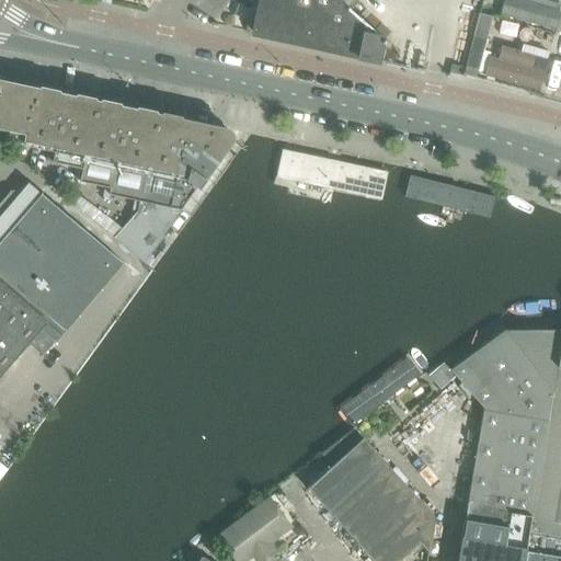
[(259,0),(254,26),(253,33),(351,55),(357,56),(357,57),(378,61),(381,43),(386,41),(348,9),(355,0),(259,0)]
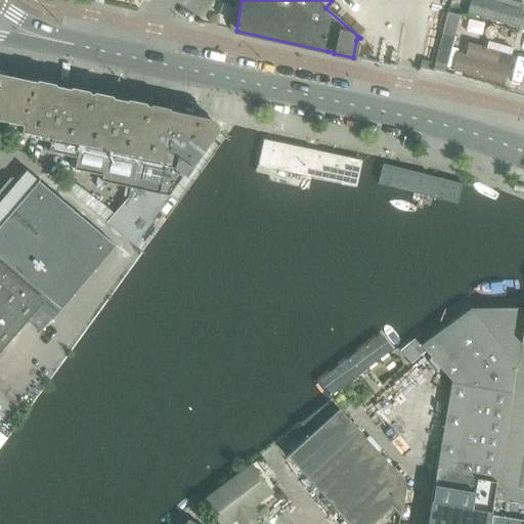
[(523,0),(470,0),(467,11),(519,27),(523,7),(523,0)]
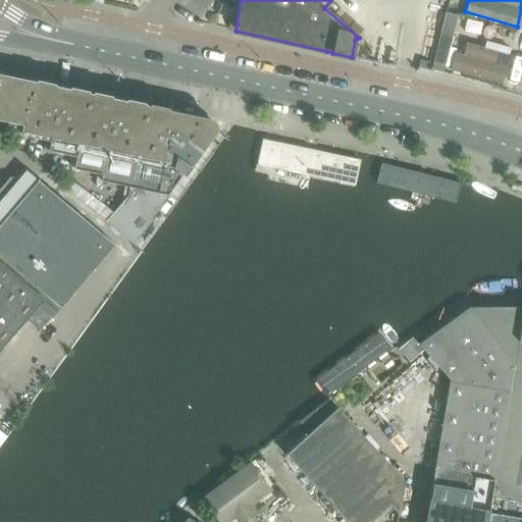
[(445,66),(453,37),(458,15),(446,12),(432,62),(430,70),(431,69),(442,72),(445,66)]
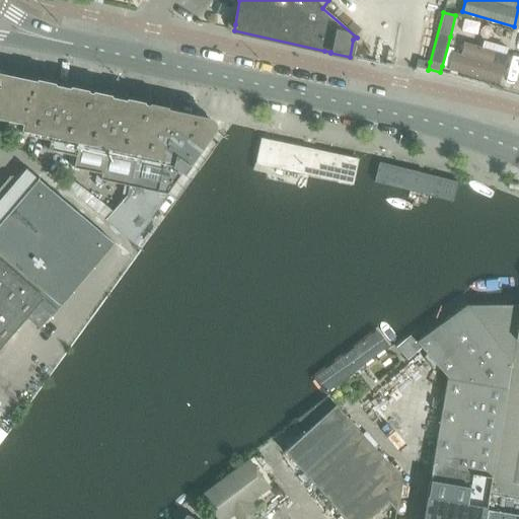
[(458,42),(450,70),(498,83),(506,55),(458,42)]
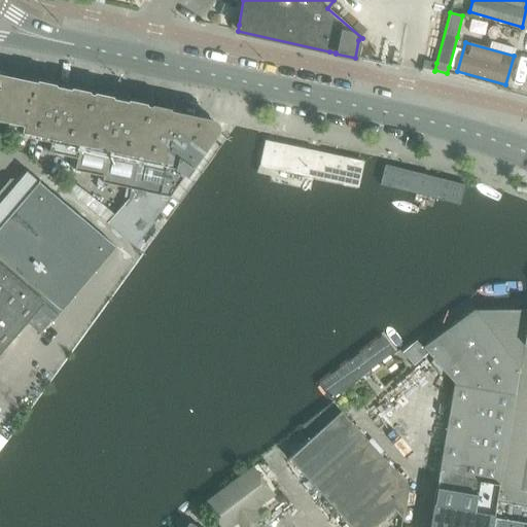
[(434,71),(436,63),(423,61),(422,68),(434,71)]
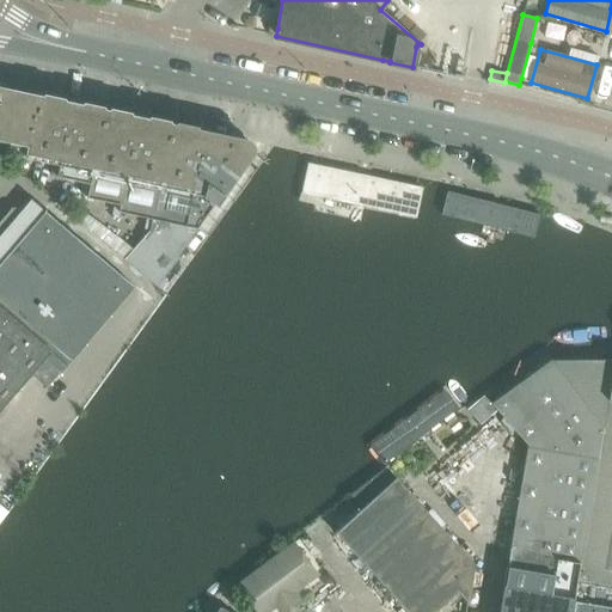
[(26,158),(40,98),(0,89),(0,152),(1,154),(26,158)]
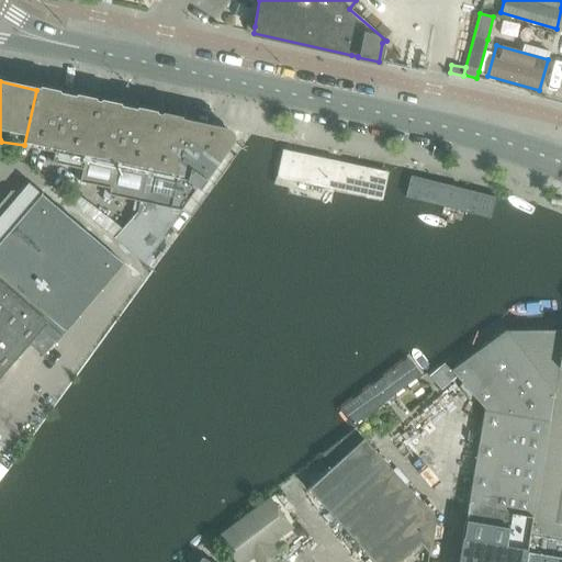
[(80,180),(98,103),(36,90),(24,145),(48,152),(46,163),(52,164),(53,164),(77,168),(75,179),(80,180)]
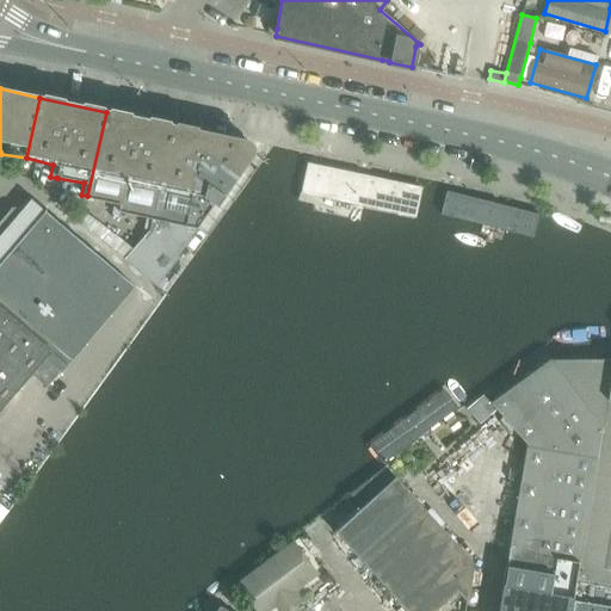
[(148,230),(172,125),(106,112),(87,196),(86,198),(113,204),(111,216),(118,217),(119,213),(146,218),(143,230),(148,230)]
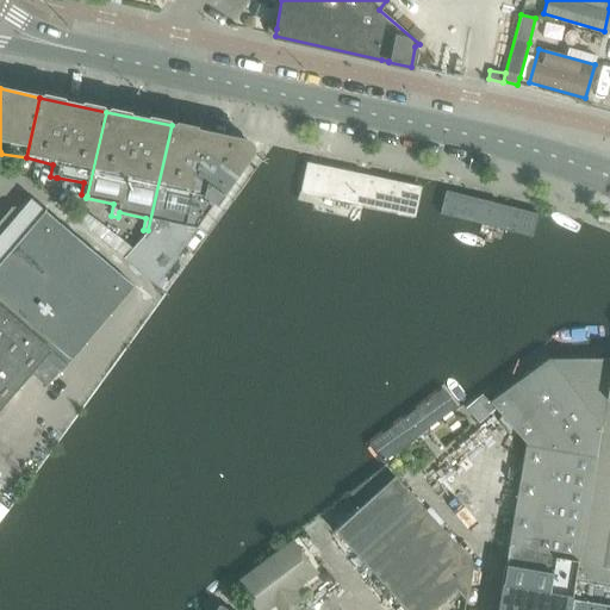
[(162,274),(250,154),(251,151),(251,148),(249,144),(246,142),(172,125),(148,230),(148,232),(134,249),(120,237),(119,238),(78,207),(72,215),(162,292),(169,280),(162,274)]
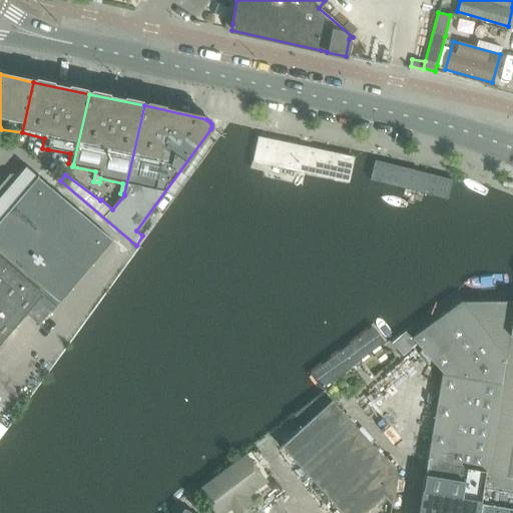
[(348,185),(354,158),(259,138),(250,172),(263,175),(262,181),(302,190),(305,177),(348,185)]
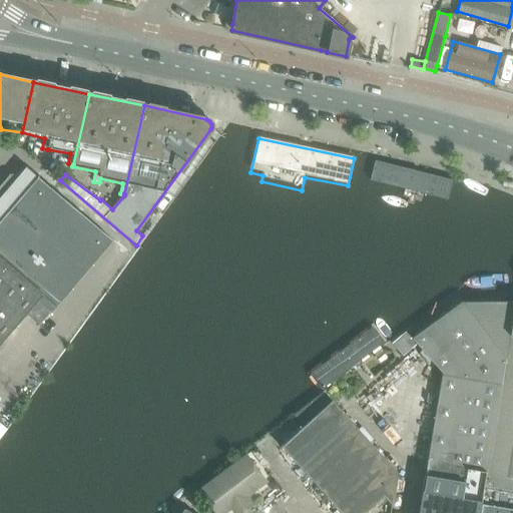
[(373,162),(368,185),(446,203),(451,180),(373,162)]
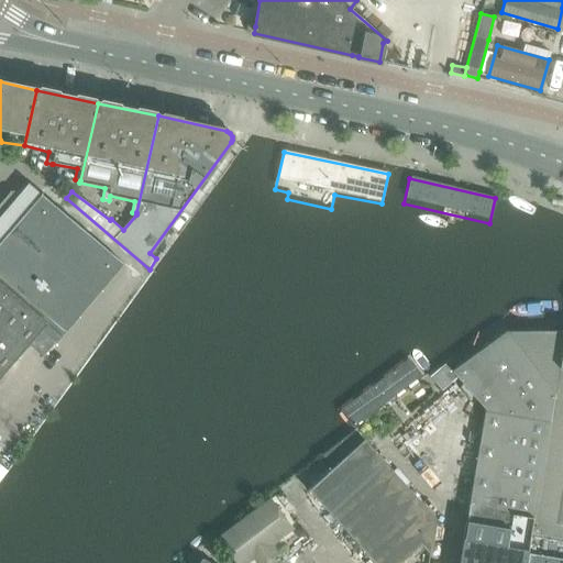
[(0,382),(56,316),(88,342),(136,276),(39,197),(0,241),(0,382)]
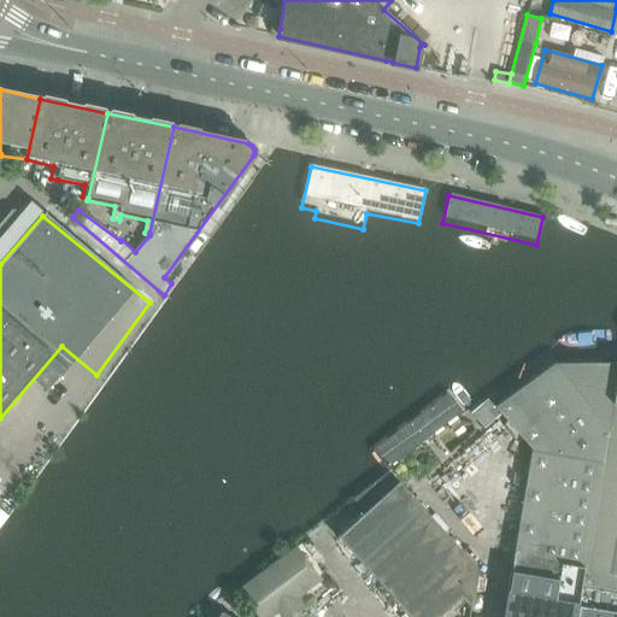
[(616,321),(562,325),(563,346),(616,341),(616,321)]
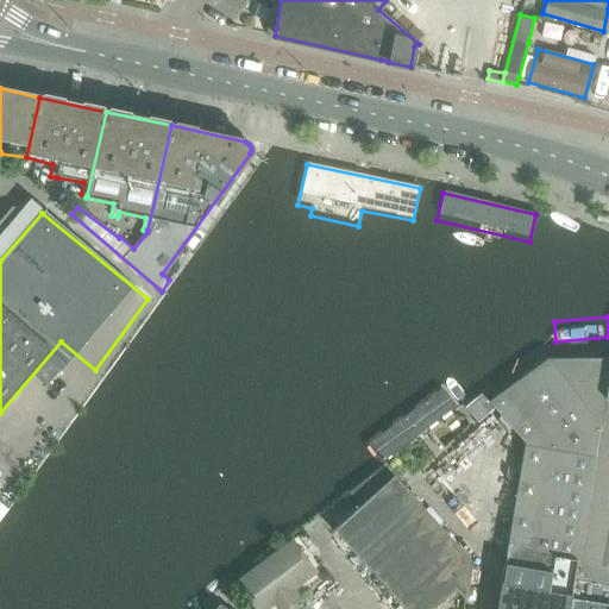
[(608,608),(608,357),(589,356),(548,360),(602,427),(567,608),(608,608)]
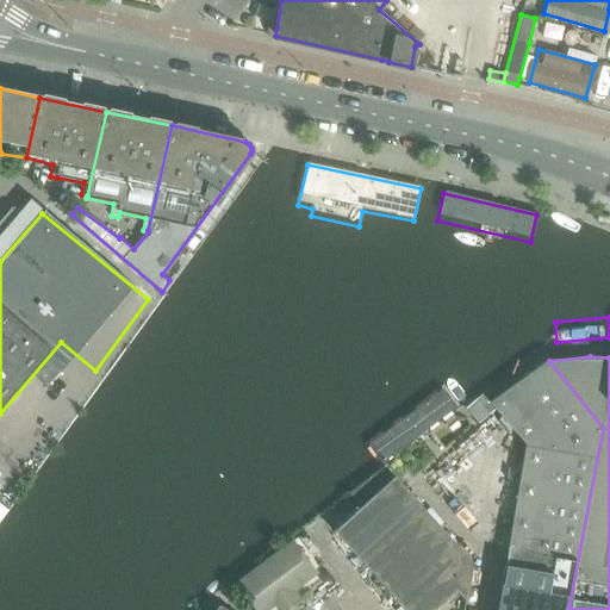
[(568,609),(603,428),(549,361),(493,406),(527,447),(497,609),(568,609)]
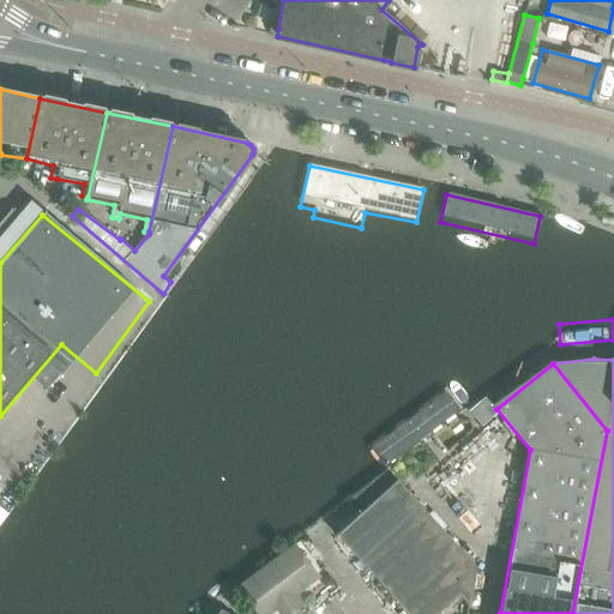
[(443,390),(365,450),(379,468),(457,409),(443,390)]
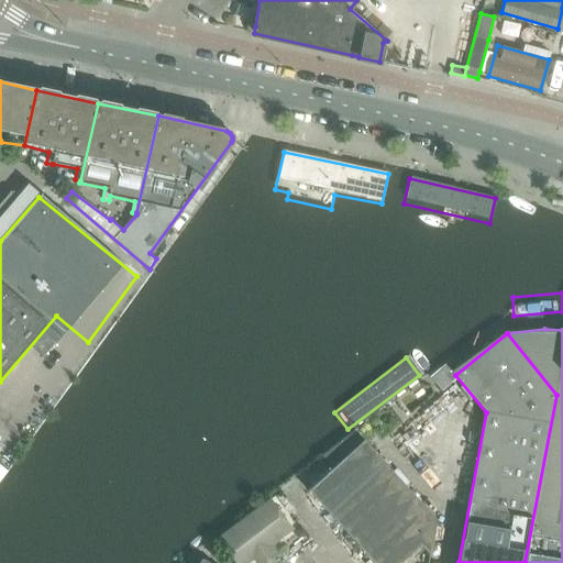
[(438,519),(377,453),(364,439),(355,430),(352,433),(334,450),(343,459),(308,490),(374,562),(399,562),(420,544),(429,554),(438,519)]
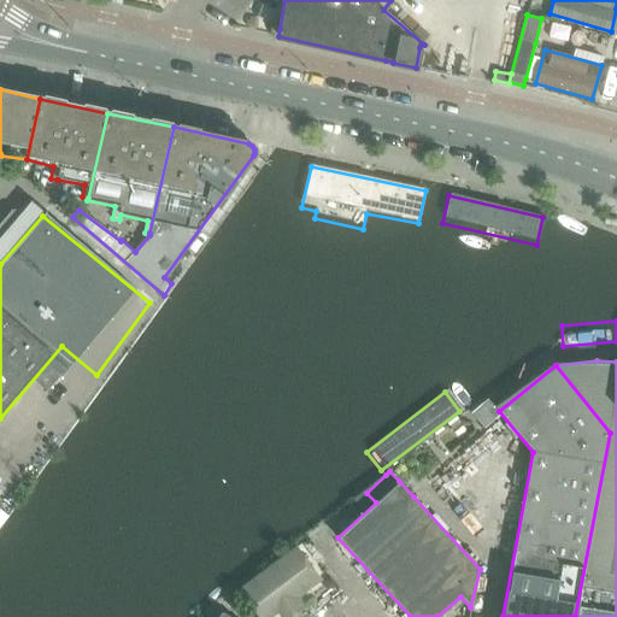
[(316,551),(305,536),(297,542),(235,589),(254,615),(264,607),(268,605),(259,593),(276,581),(316,551)]
